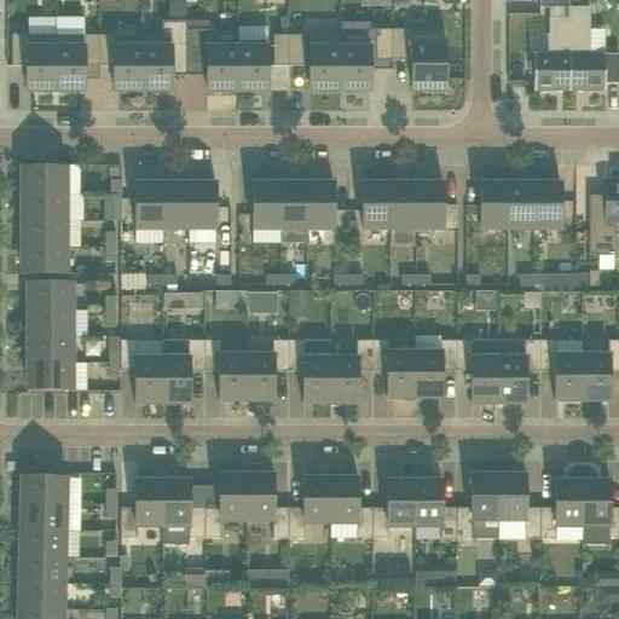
[(590,9),(570,9),(568,9),(568,18),(570,18),(570,92),(589,92),(589,93),(599,93),(599,92),(603,92),(603,93),(605,93),(605,85),(618,85),(618,57),(618,55),(589,55),(590,9)]
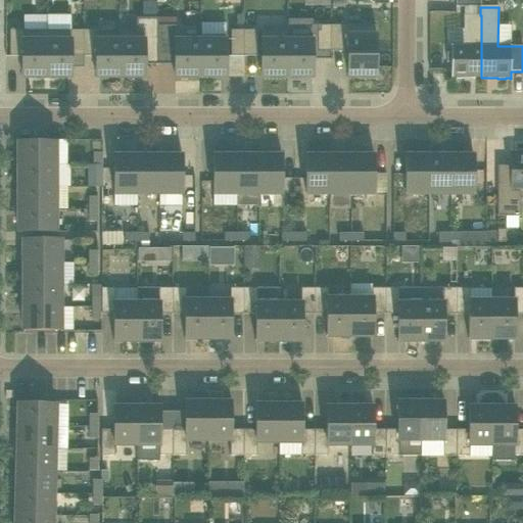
[(481,15),(480,15),(464,15),(464,46),(452,46),(450,46),(450,53),(446,53),(446,63),(450,62),(450,78),(453,78),(456,78),(456,79),(464,79),(464,78),(481,78),(481,15)]
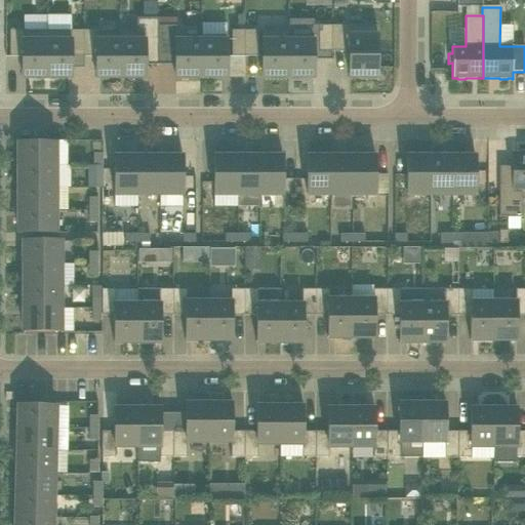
[(331,51),(331,26),(319,26),(319,51),(331,51)]
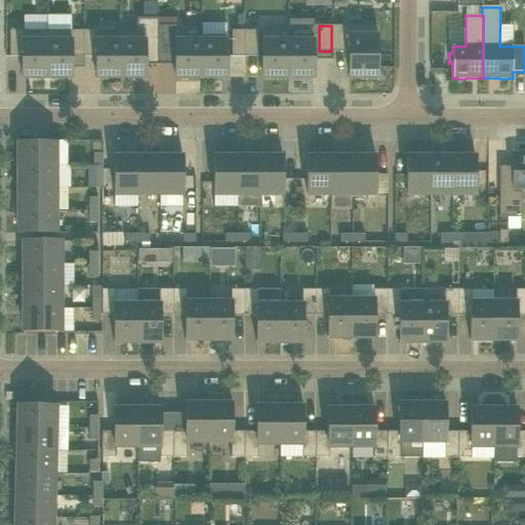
[(377,78),(377,36),(377,26),(331,26),(331,51),(350,51),(350,78),(377,78)]
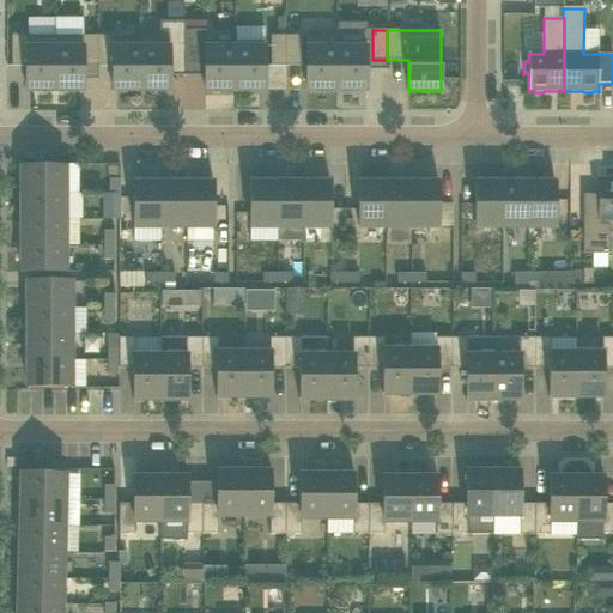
[(55,91),(55,36),(12,36),(12,66),(26,66),(26,91),(55,91)]
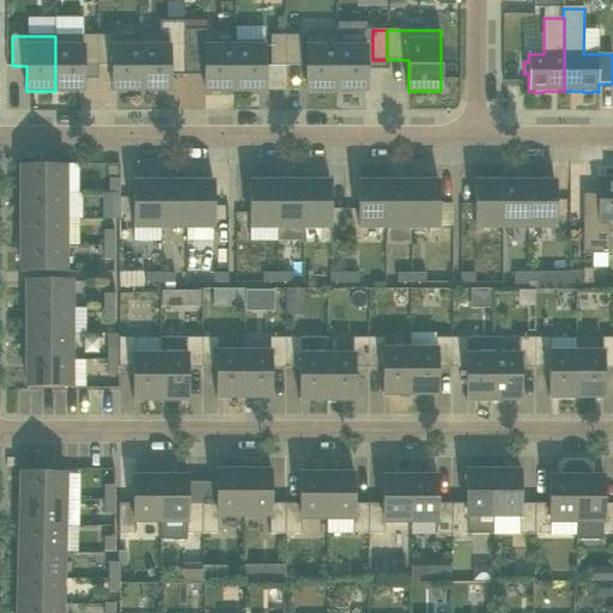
[(98,66),(98,36),(55,36),(55,91),(84,91),(84,66),(98,66)]
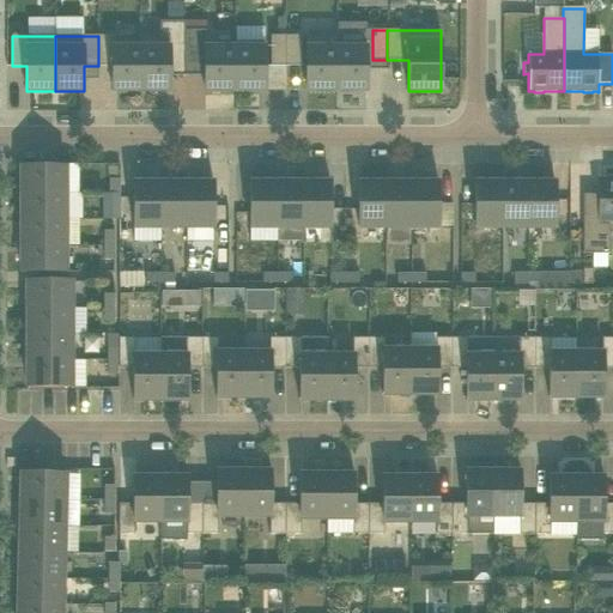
[(141,42),(140,42),(113,42),(113,36),(98,36),(98,66),(113,66),(113,91),(141,91),(141,42)]
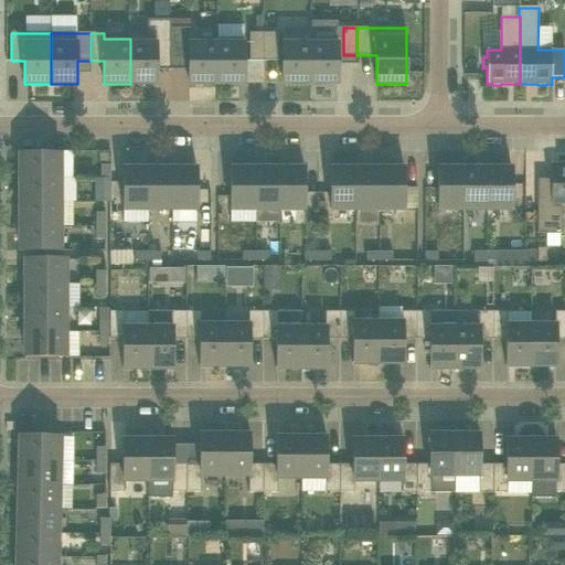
[(129,33),(129,39),(130,39),(130,84),(157,84),(157,33),(129,33)]
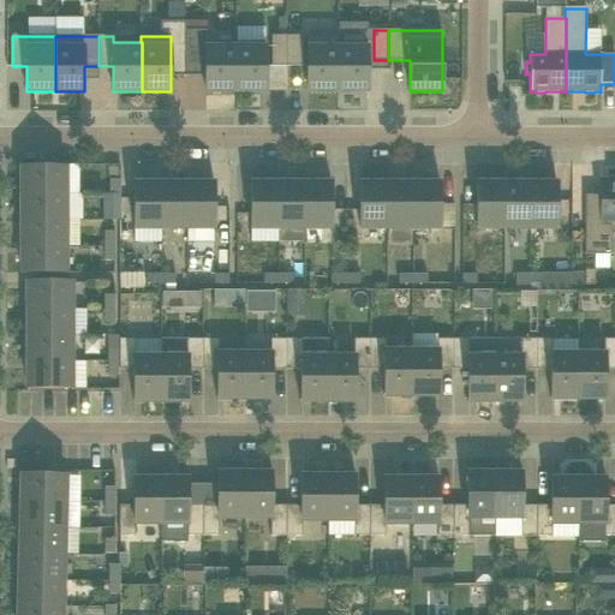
[(287,66),(286,36),(272,36),(272,66),(287,66)]
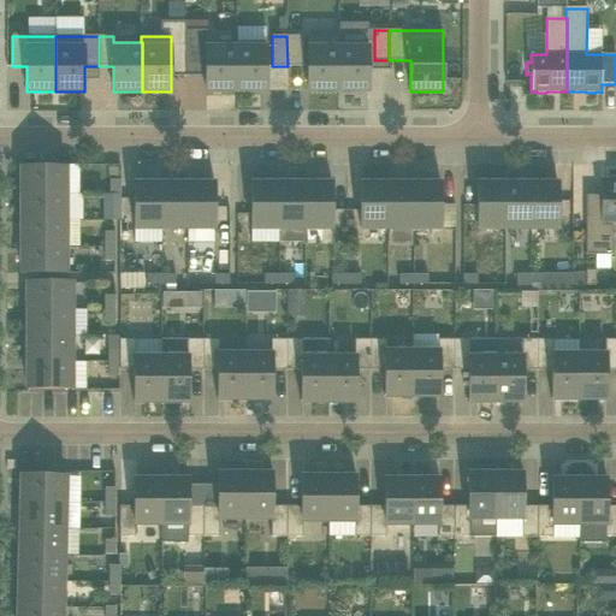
[(302,36),(286,36),(288,66),(302,66),(302,36)]
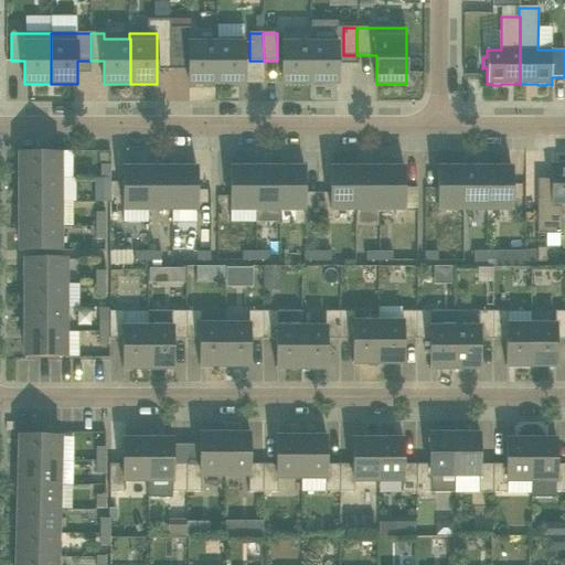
[(310,39),(311,39),(311,33),(283,33),(283,84),(310,84),(310,39)]
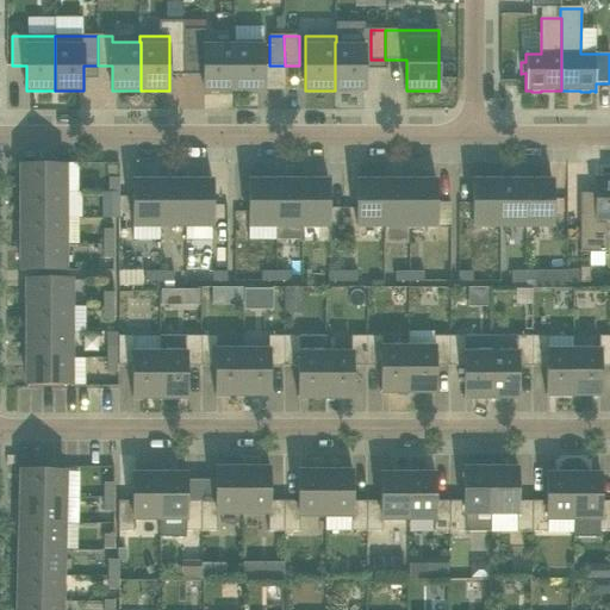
[(263,91),(263,42),(232,42),(232,48),(234,48),(234,91),(263,91)]
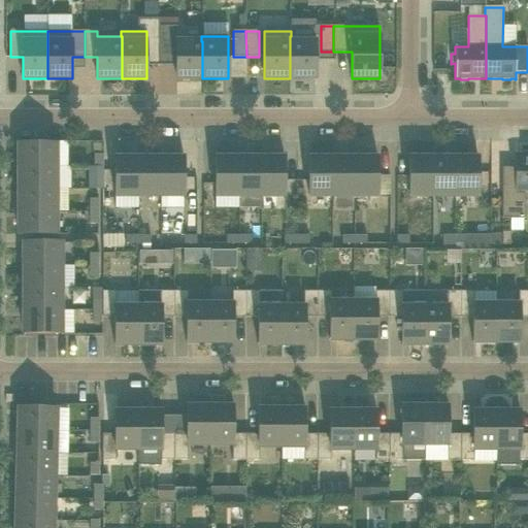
[(316,78),(316,36),(291,36),(290,36),(290,78),(316,78)]
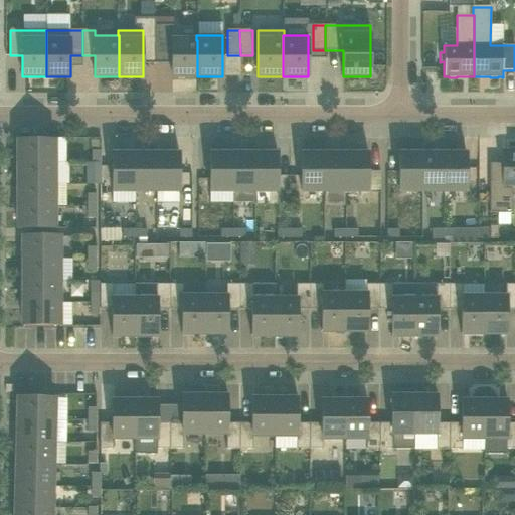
[(197,40),(196,40),(172,40),(172,76),(197,76),(197,40)]
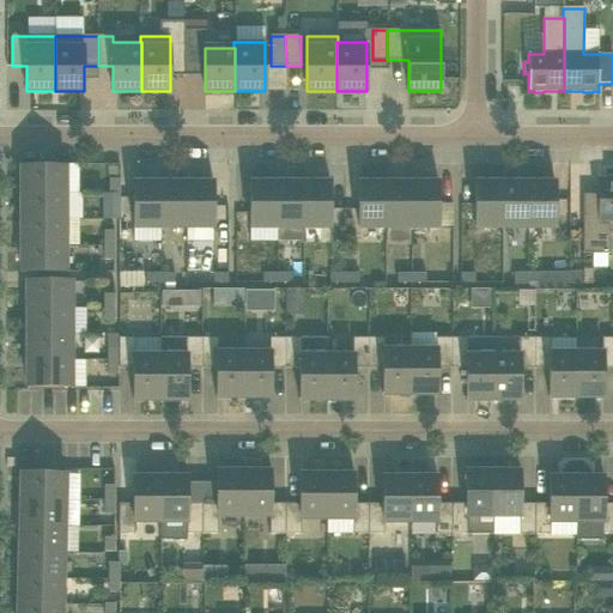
[(22,194),(65,194),(65,167),(23,167),(23,165),(22,167),(22,194)]
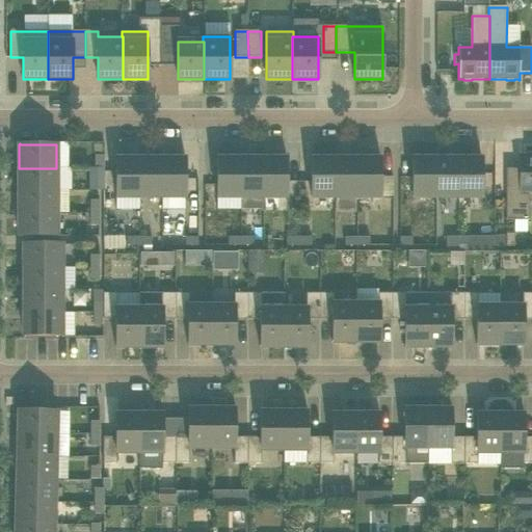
[(96,168),(104,168),(104,156),(96,156),(96,168)]
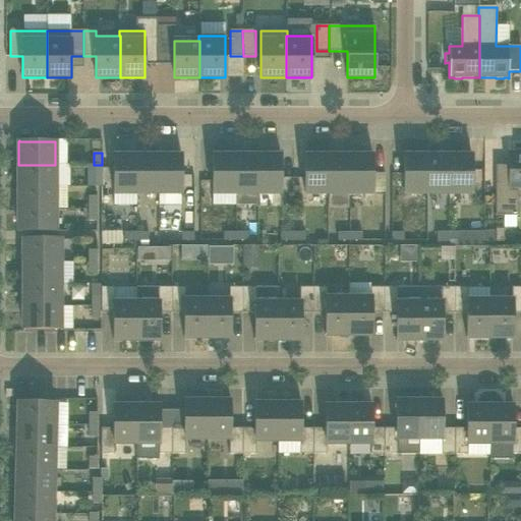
[(520,189),(520,153),(509,153),(509,184),(496,184),(496,216),(518,216),(518,190),(520,189)]
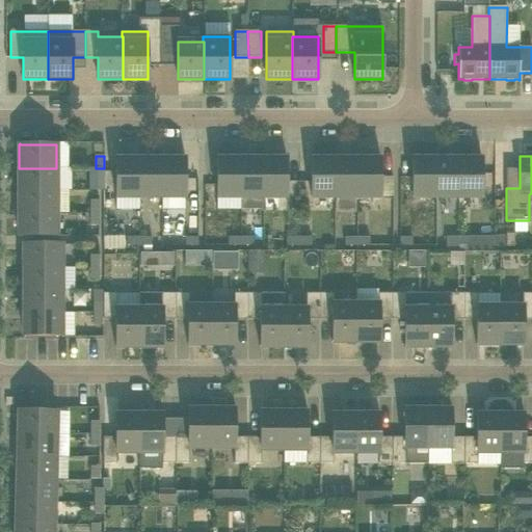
[(139,197),(139,159),(116,159),(116,197),(139,197)]
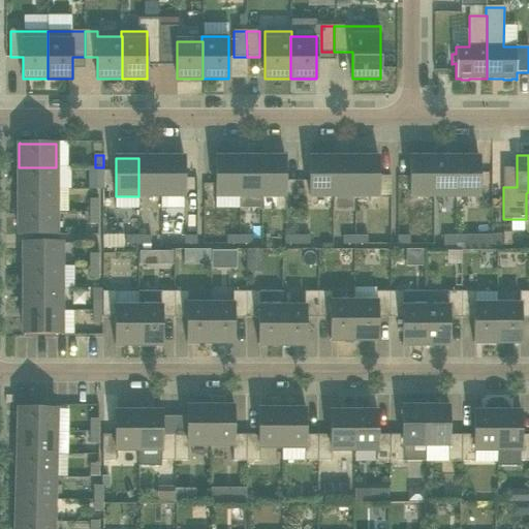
[(161,196),(161,158),(138,158),(138,196),(161,196)]
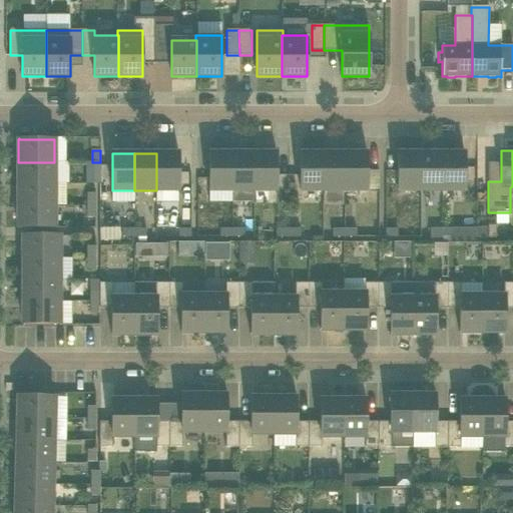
[(179,153),(156,153),(156,190),(179,190),(179,153)]
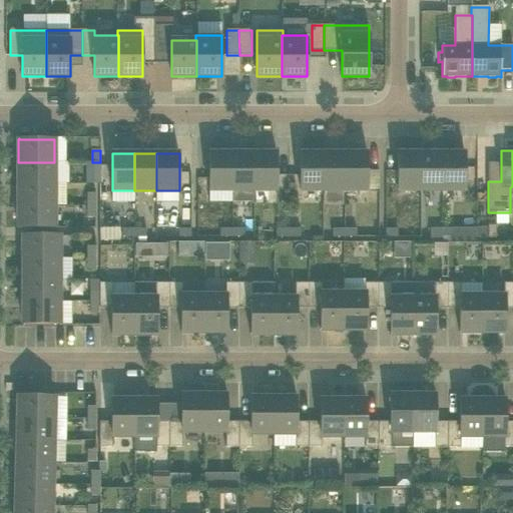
[(231,190),(232,153),(209,153),(209,190),(231,190)]
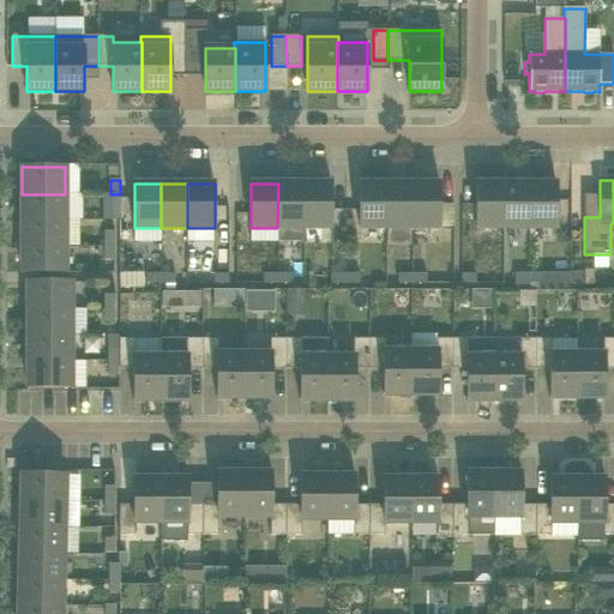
[(304,228),(304,184),(278,184),(277,228),(304,228)]
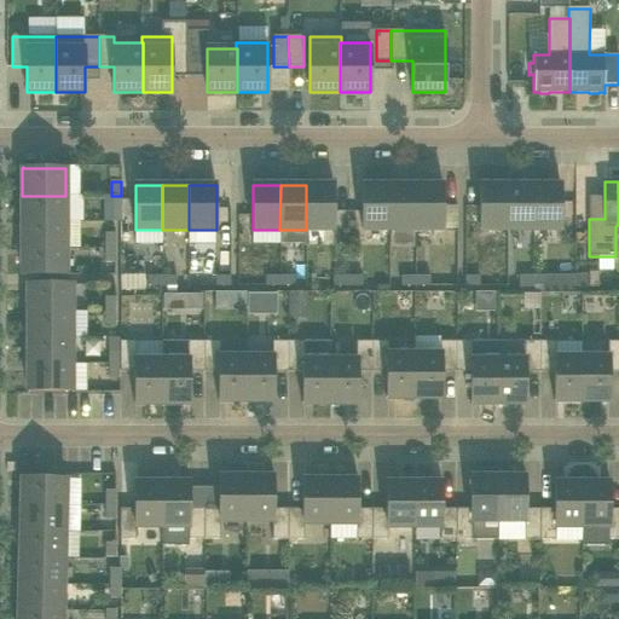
[(334,185),(306,185),(306,230),(334,230),(334,185)]
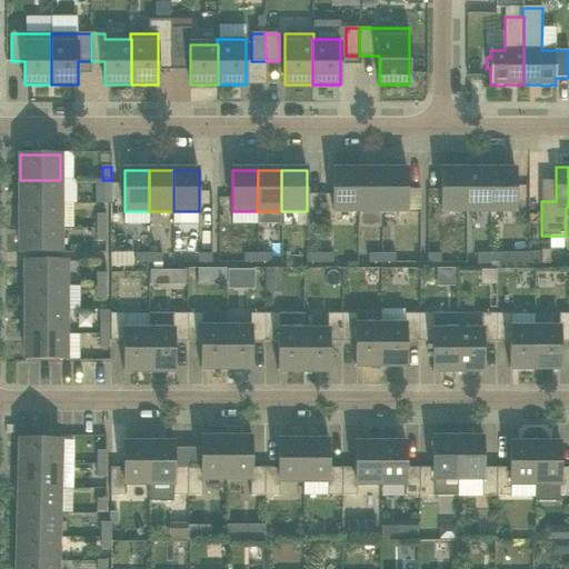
[(358,211),(358,170),(332,170),(332,211),(358,211)]
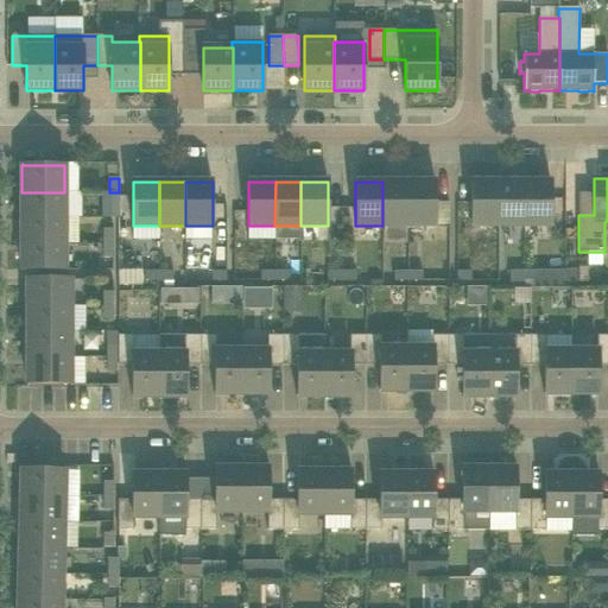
[(409,226),(409,182),(382,182),(382,226),(409,226)]
